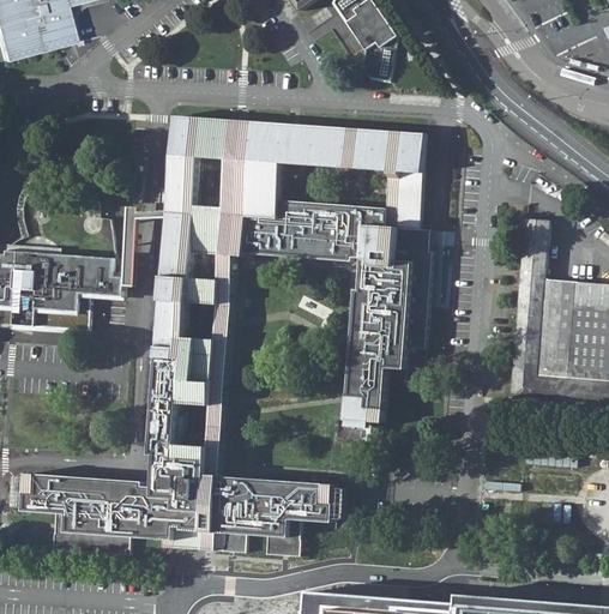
[(0,61),(70,42),(60,6),(83,0),(0,0),(0,61)]
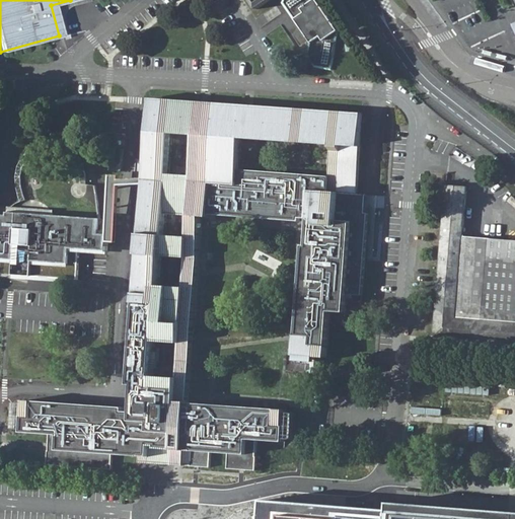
[(281,0),(281,2),(308,43),(306,53),(314,66),(327,68),(335,29),(314,0),(281,0)]
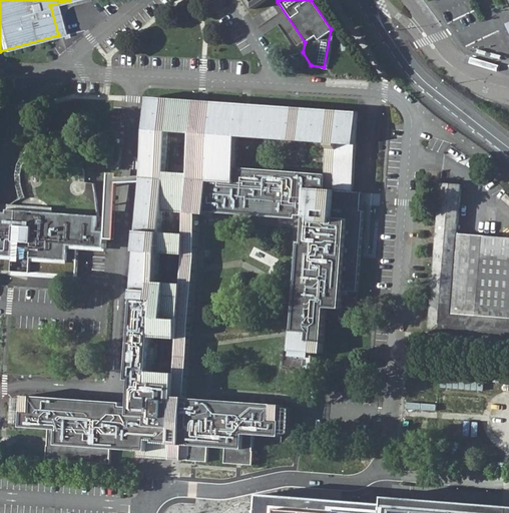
[(23,411),(21,411),(20,427),(47,429),(45,459),(109,463),(110,458),(108,458),(109,448),(136,450),(136,456),(148,457),(186,460),(204,461),(205,447),(222,448),(221,462),(250,464),(252,434),(279,435),(281,404),(182,397),(182,396),(195,197),(203,197),(202,212),(292,218),(292,215),(300,216),(299,242),(295,242),(288,341),(319,343),(321,308),(336,309),(337,291),(355,292),(361,209),(358,209),(360,191),(350,191),(356,111),(147,97),(134,291),(128,380),(131,381),(130,407),(122,406),(122,403),(32,397),(31,400),(24,399),(23,411)]
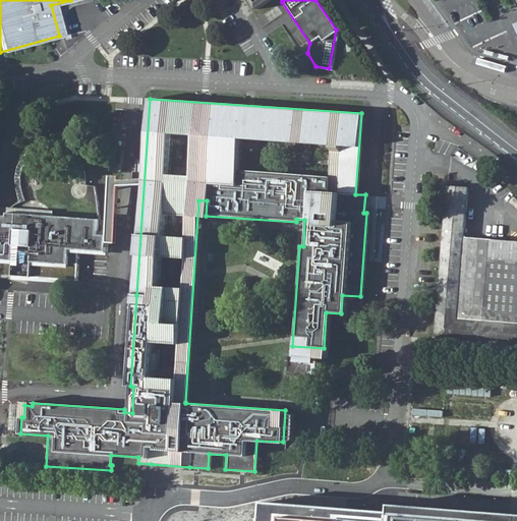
[(147,118),(138,117),(135,159),(145,159),(147,118)]
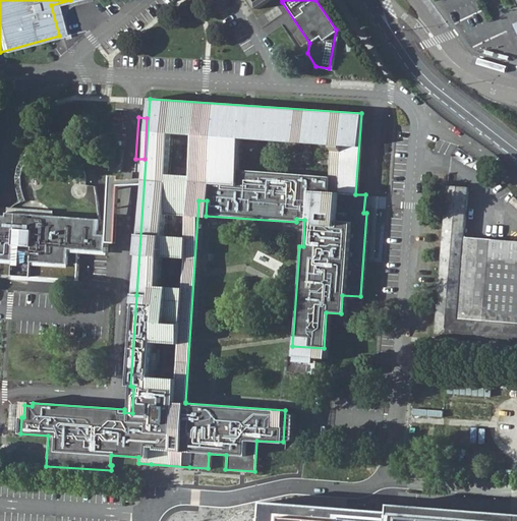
[(445,185),(432,338),(516,343),(516,240),(461,236),(465,187),(445,185)]
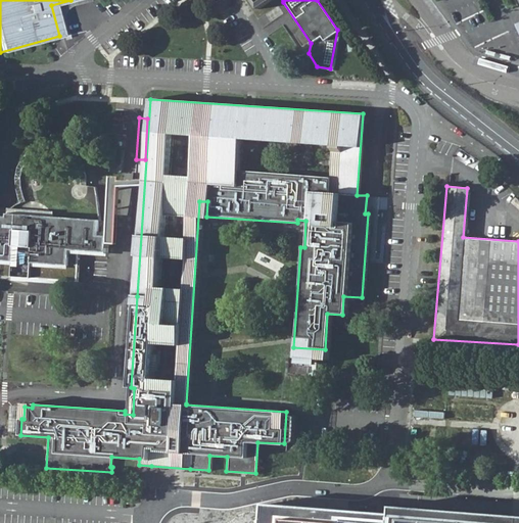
[(0,263),(9,264),(8,279),(74,283),(76,252),(80,253),(103,254),(104,238),(95,237),(96,223),(4,216),(4,218),(0,217),(0,263)]
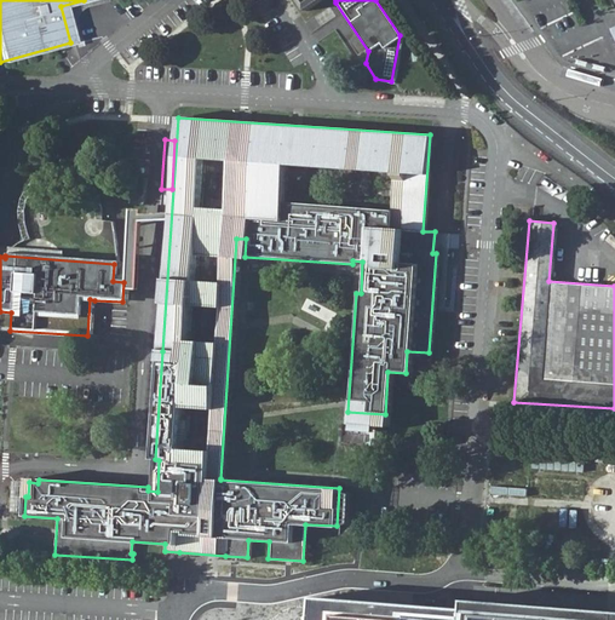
[(524,495),(527,465),(489,463),(487,493),(524,495)]
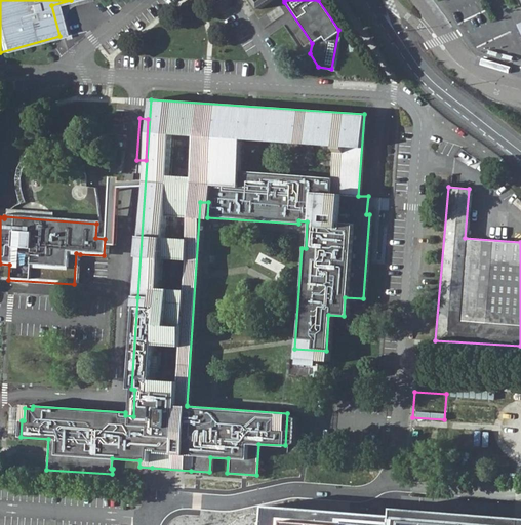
[(24,406),(14,405),(11,433),(21,434),(24,406)]
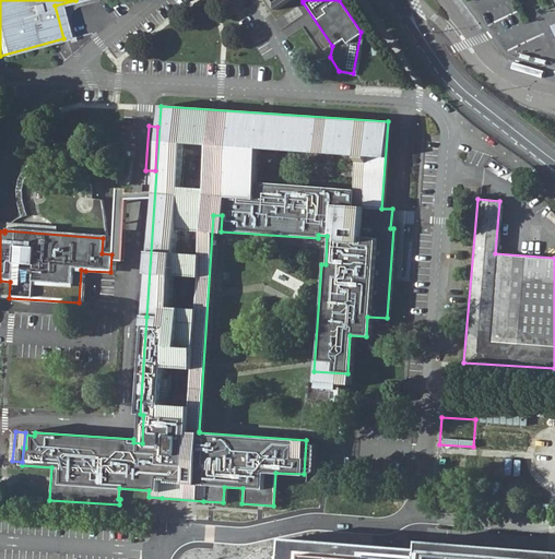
[(547,475),(554,475),(554,440),(542,440),(542,452),(548,452),(547,475)]
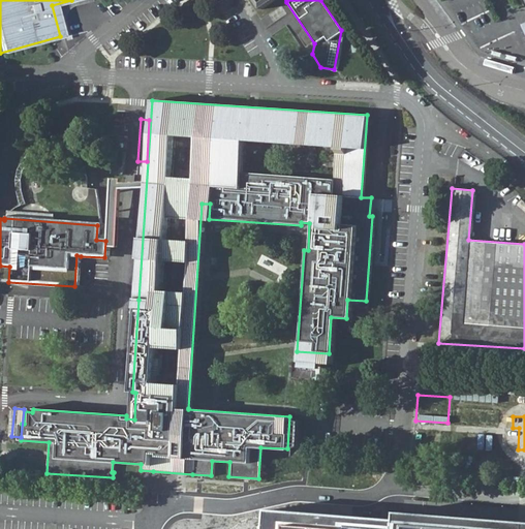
[(524,528),(524,522),(394,510),(392,528),(524,528)]
